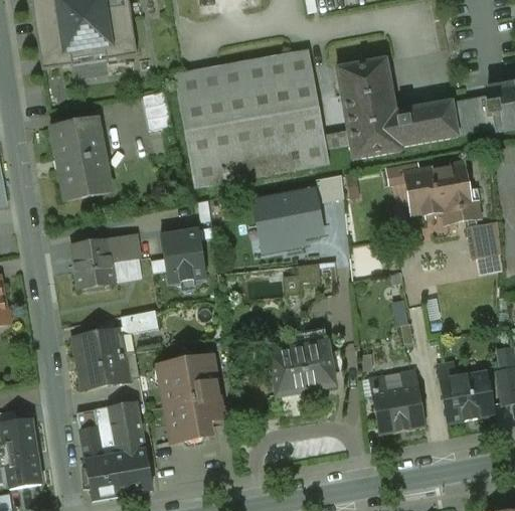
[(30,0),(41,68),(71,63),(70,54),(104,49),(106,59),(136,54),(128,0),(30,0)]
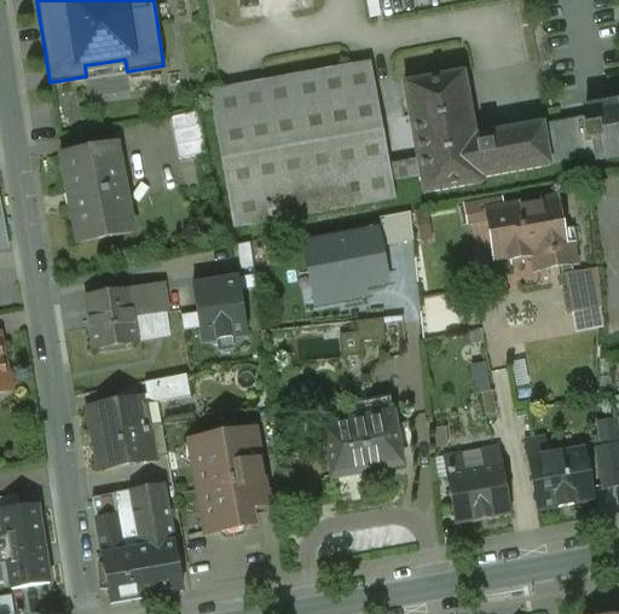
[(395,193),(393,178),(389,158),(370,59),(207,91),(233,225),(395,193)]
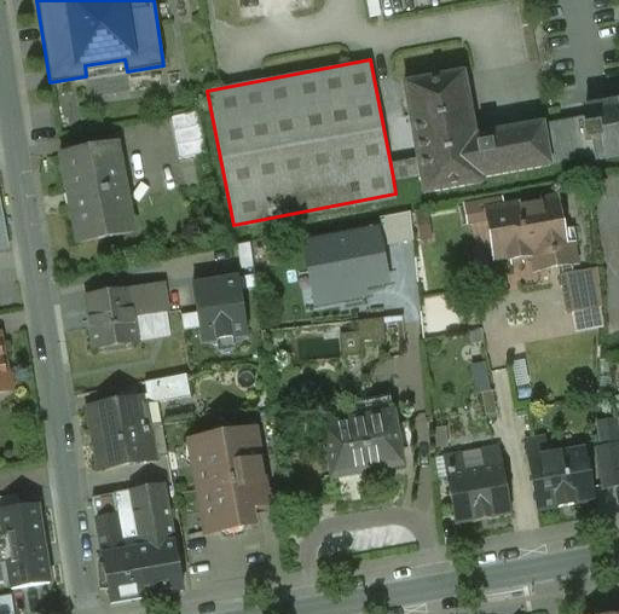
[(462,70),(403,81),(416,154),(420,172),(423,190),(482,180),(481,175),(549,162),(549,161),(542,126),(542,121),(474,133),(462,70)]
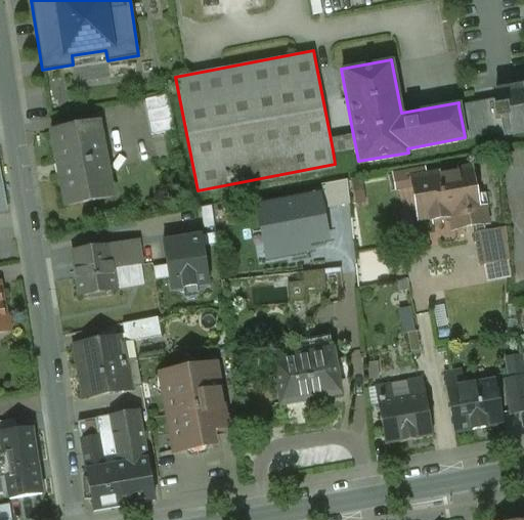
[(523,86),(496,91),(498,99),(504,129),(505,132),(523,128),(523,86)]
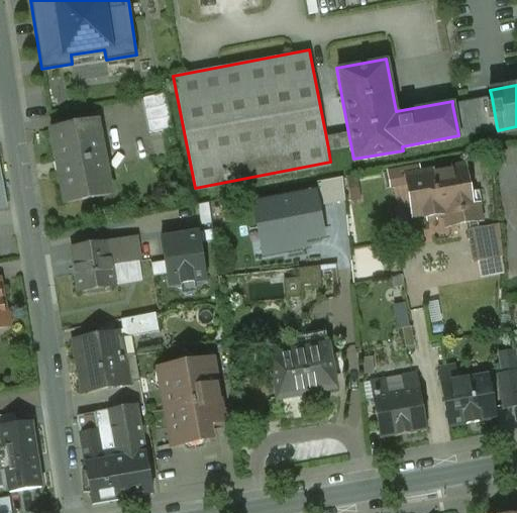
[(164,91),(141,95),(149,130),(171,126),(164,91)]
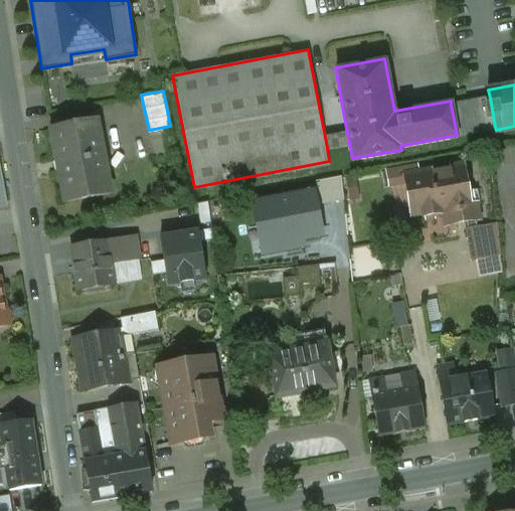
[(490,98),(451,105),(457,134),(495,127),(490,98)]
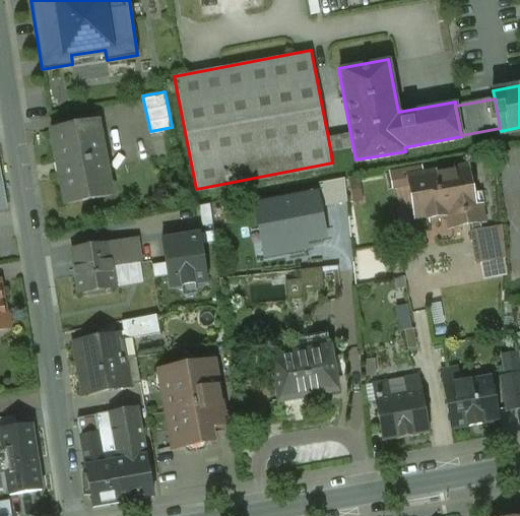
[(96,119),(51,128),(65,201),(111,192),(96,119)]
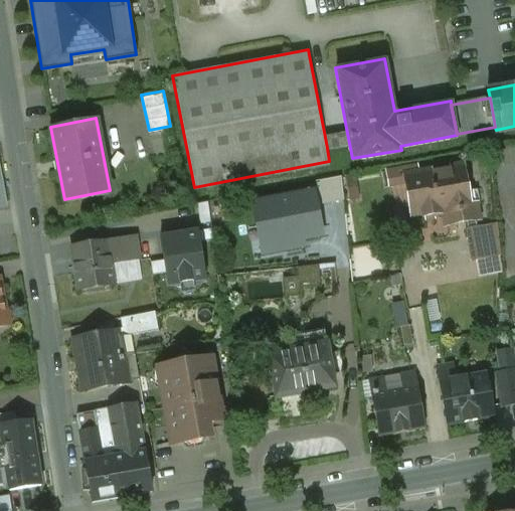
[(349,143),(346,128),(324,132),(327,148),(349,143)]
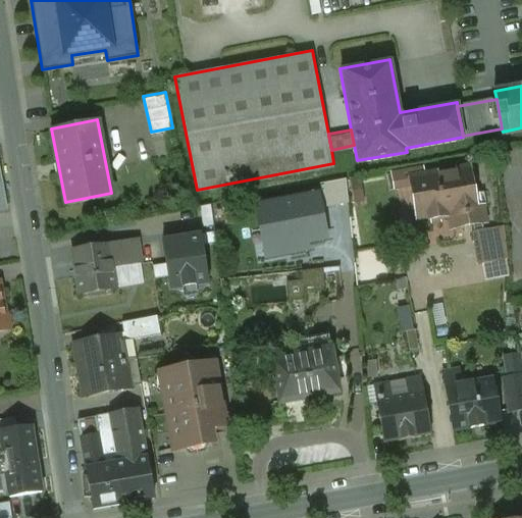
[(468,165),(410,175),(417,215),(427,213),(428,216),(450,212),(453,225),(483,220),(481,206),(481,205),(475,206),(473,192),(468,165)]
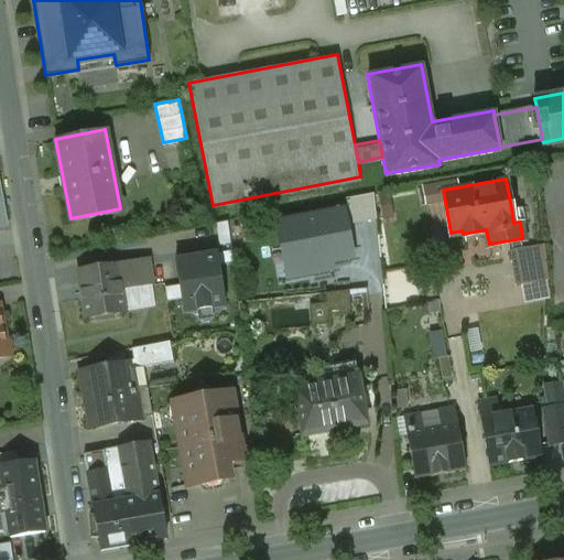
[(522,205),(511,207),(513,223),(520,222),(520,223),(524,222),(522,205)]
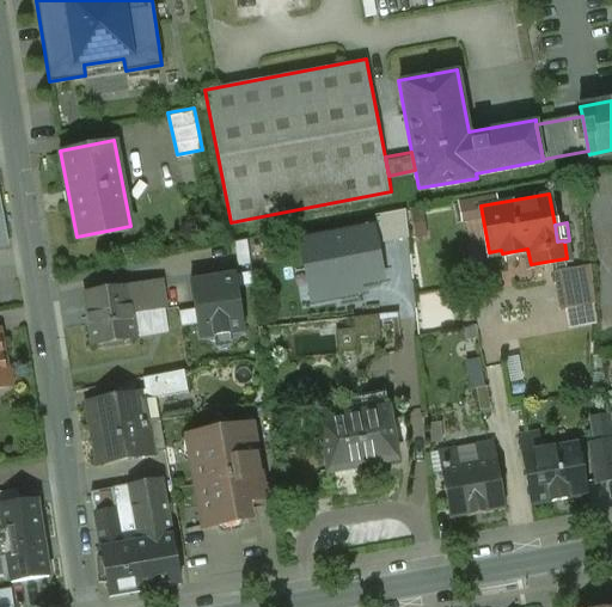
[(123,263),(127,283),(159,279),(155,256),(123,263)]
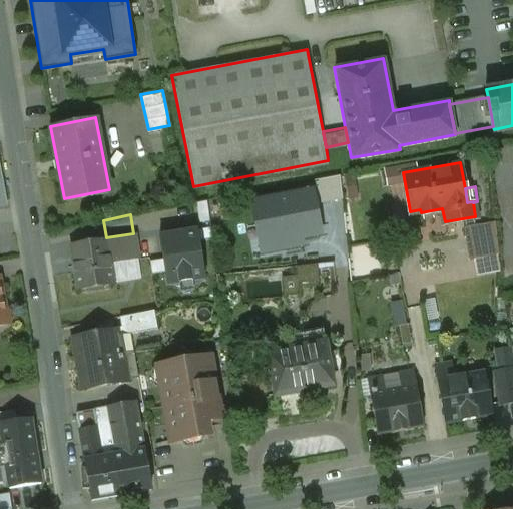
[(494,219),(464,225),(470,258),(498,252),(494,219)]
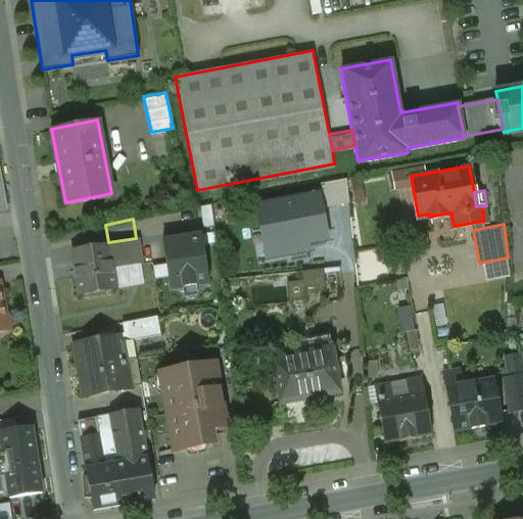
[(201,233),(162,239),(171,289),(193,285),(209,283),(201,233)]
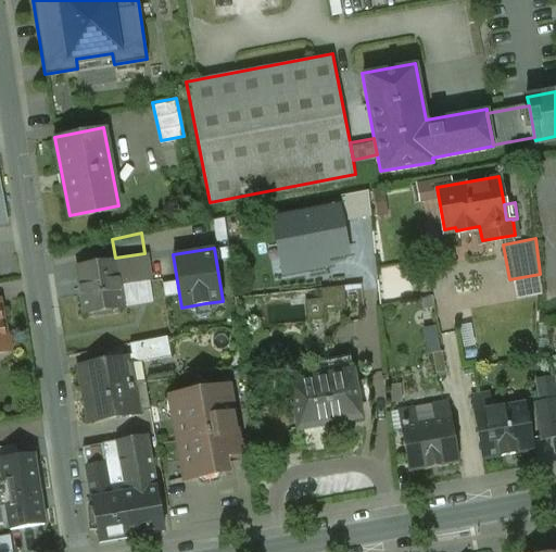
[(115,258),(76,264),(84,311),(123,305),(119,284),(149,279),(144,253),(115,258)]
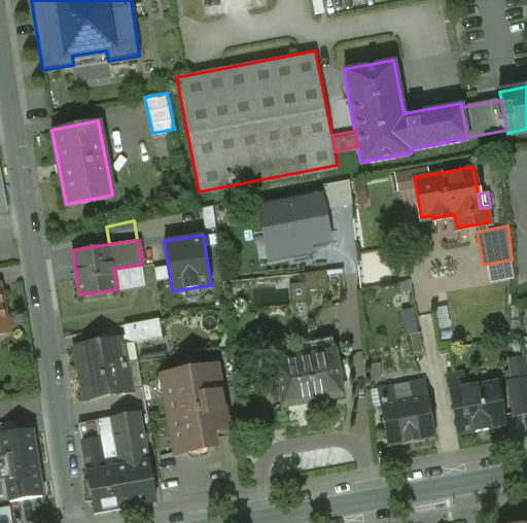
[(0,330),(5,329),(8,325),(7,319),(3,316),(0,299),(0,330)]
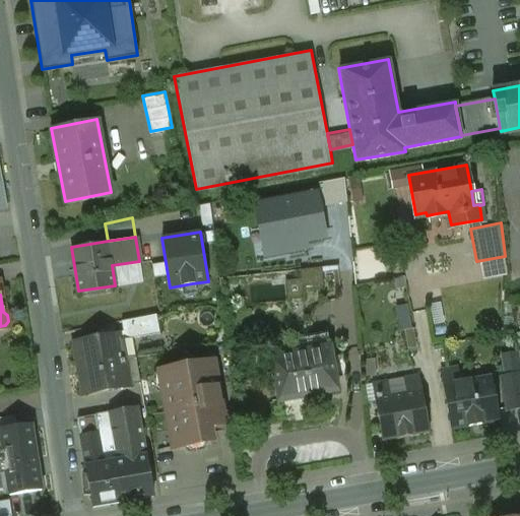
[(156,312),(125,319),(129,336),(159,330),(156,312)]
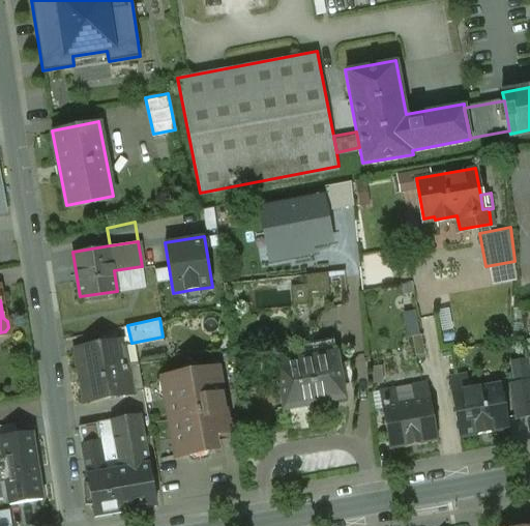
[(275,381),(278,380),(284,408),(344,397),(333,339),(294,346),(296,359),(275,363),(275,364),(272,366),(275,381)]
